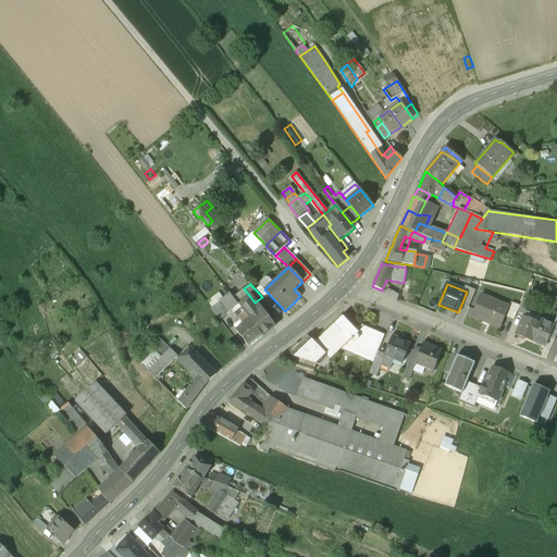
[(475,291),(465,286),(463,291),(467,292),(461,305),(468,308),(475,291)]
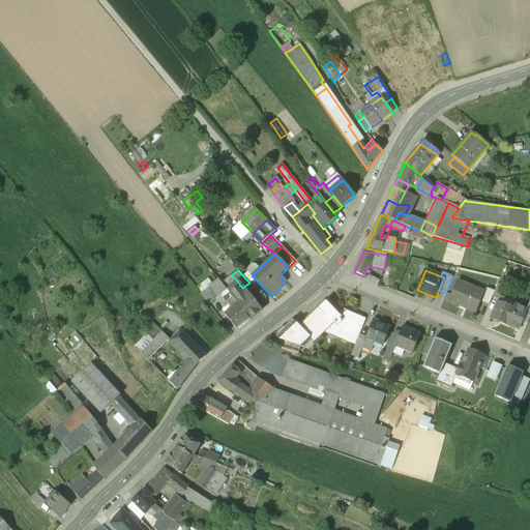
[(261,312),(248,296),(247,297),(241,289),(242,289),(238,284),(237,284),(231,275),(222,284),(227,290),(232,297),(249,320),(261,312)]
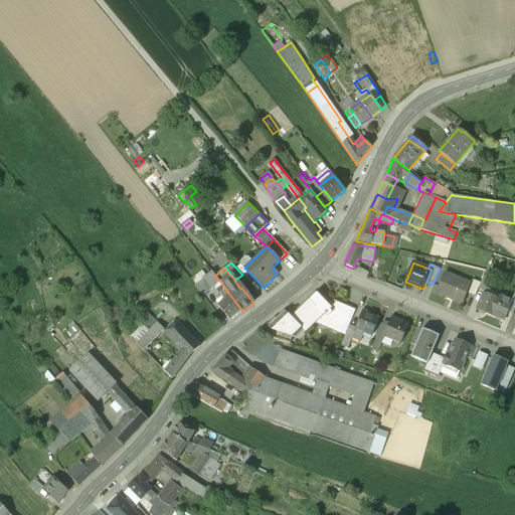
[(369,273),(359,268),(358,270),(357,273),(366,278),(369,273)]
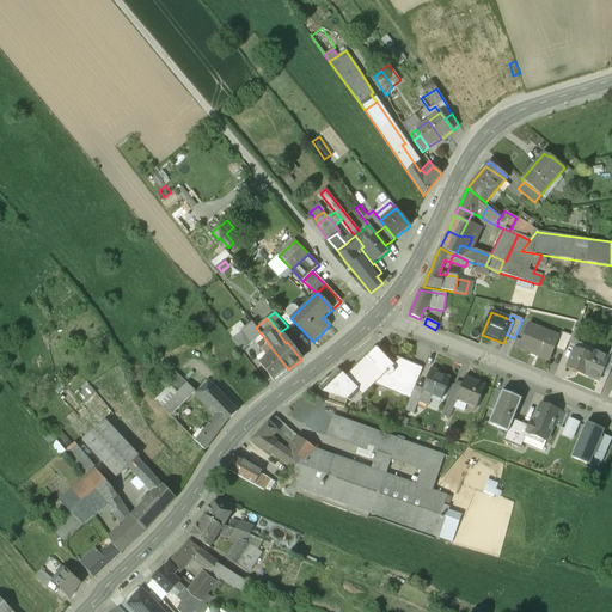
[(256,328),(252,323),(243,330),(252,343),(255,342),(255,341),(262,335),(256,328)]
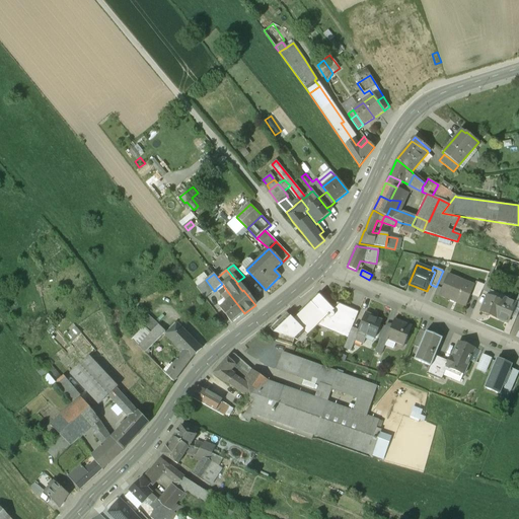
[(460,280),(448,275),(439,295),(465,306),(472,289),(458,283),(460,280)]
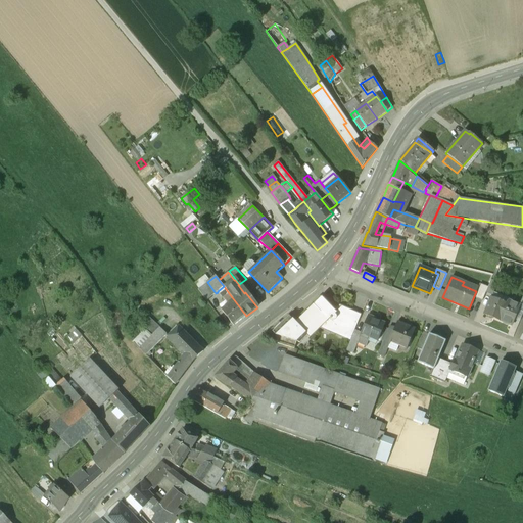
[(498,283),(491,280),(487,288),(486,292),(493,294),(498,283)]
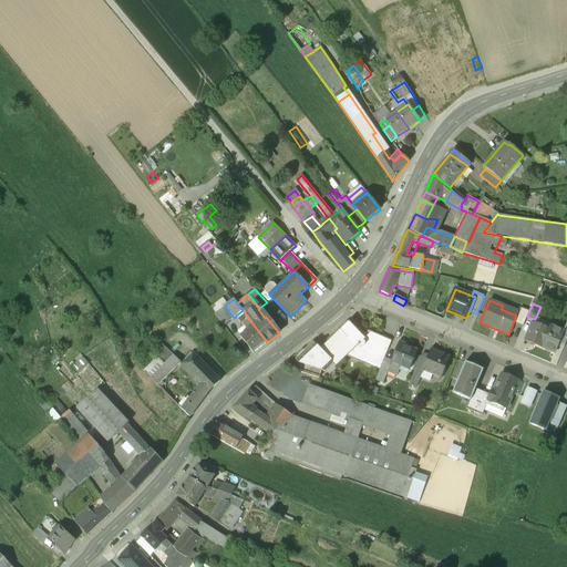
[(234,318),(225,306),(215,315),(224,326),(234,318)]
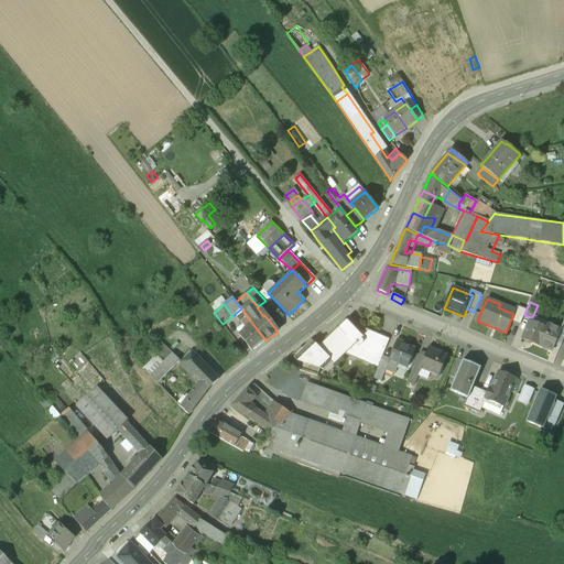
[(525,311),(519,307),(513,322),(520,324),(524,315),(525,311)]
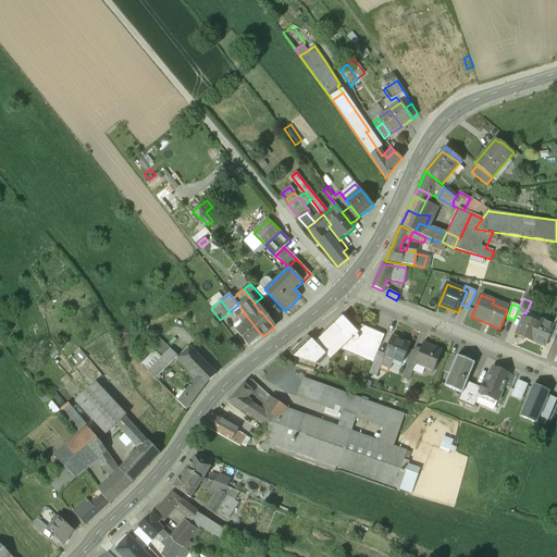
[(238,305),(232,310),(232,311),(237,317),(238,317),(244,312),(238,305)]
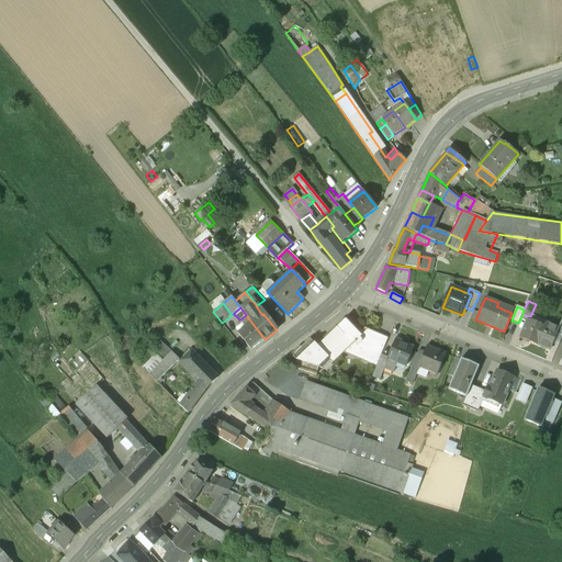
[(265,339),(246,315),(240,319),(247,327),(238,334),(250,350),(265,339)]
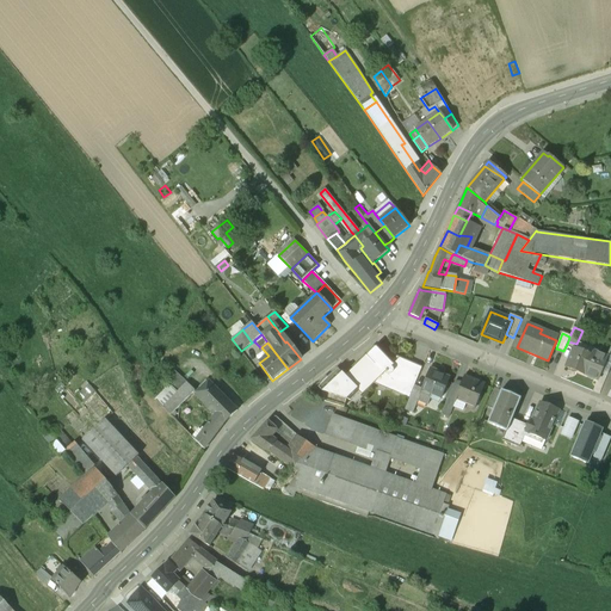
[(593,356),(573,347),(566,366),(598,381),(605,362),(608,357),(606,357),(596,352),(593,356)]
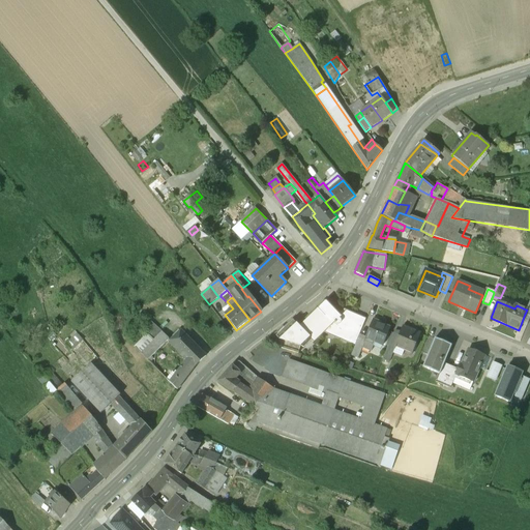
[(319,308),(300,327),(312,340),(315,342),(327,329),(341,316),(327,302),(320,310),(319,308)]
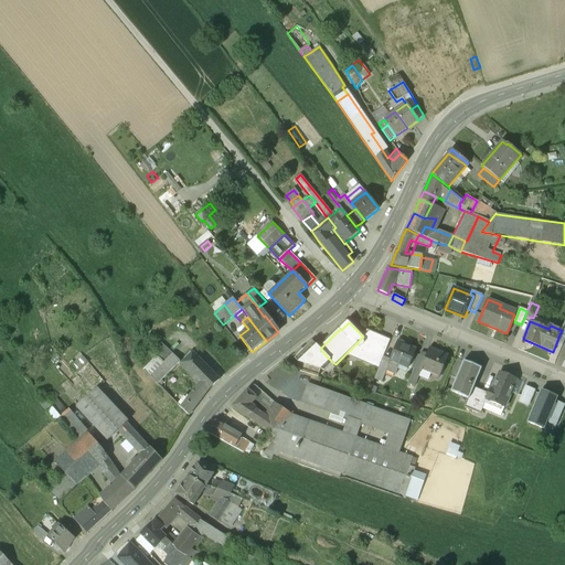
[(369,330),(363,337),(349,351),(373,361),(383,337),(369,330)]
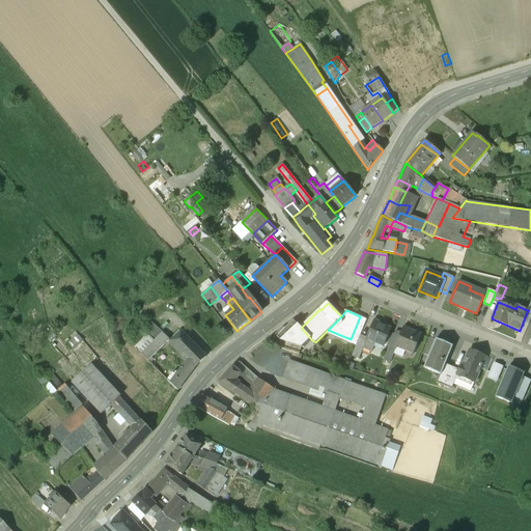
[(366,318),(360,316),(351,339),(348,344),(355,346),(358,339),(366,318)]
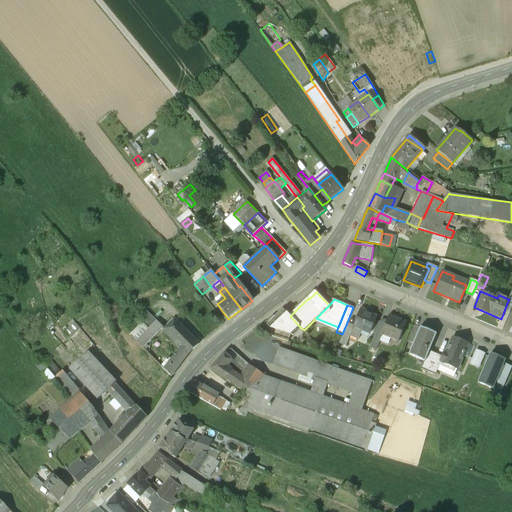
[(290,316),(283,309),(275,317),(274,316),(266,324),(270,329),(290,335),(293,336),(301,328),(290,316)]
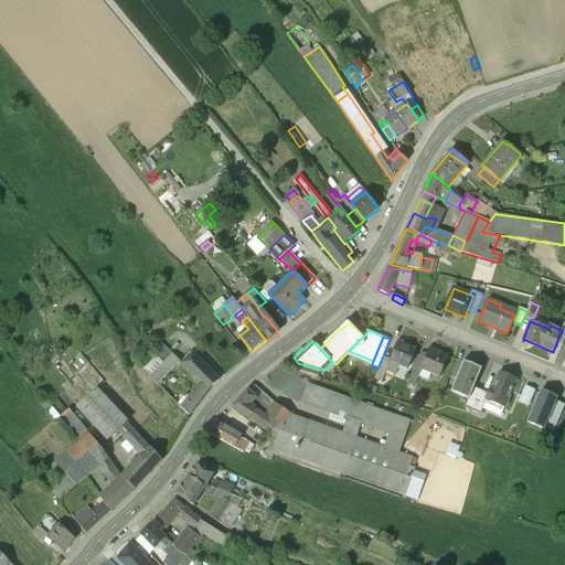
[(415,350),(396,342),(388,360),(397,363),(407,368),(415,350)]
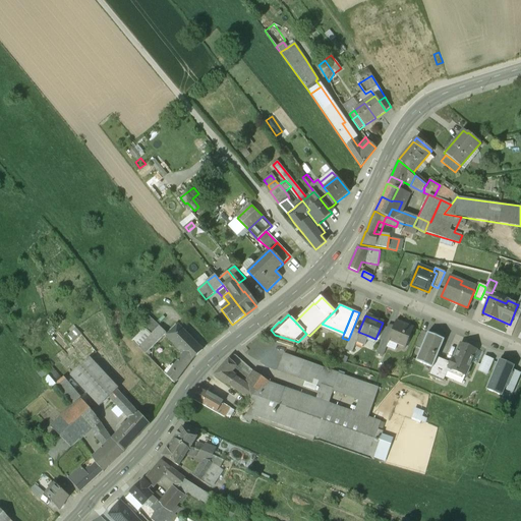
[(152,334),(146,340),(147,341),(139,349),(146,354),(149,351),(166,333),(150,317),(142,326),(152,334)]
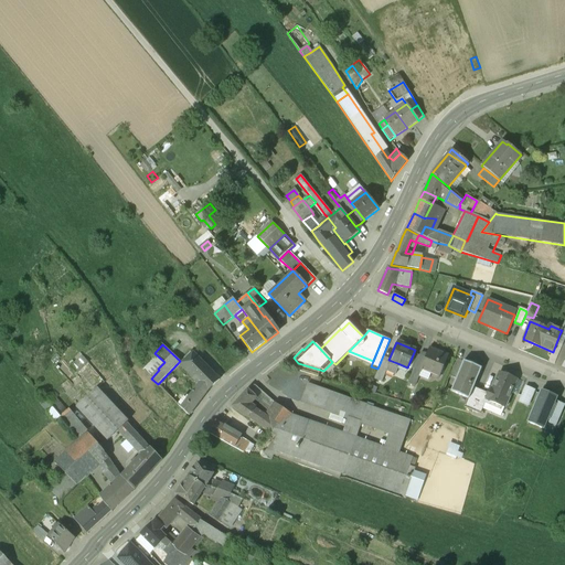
[(447,355),(429,348),(425,358),(419,371),(420,371),(423,368),(439,374),(437,377),(438,379),(447,355)]
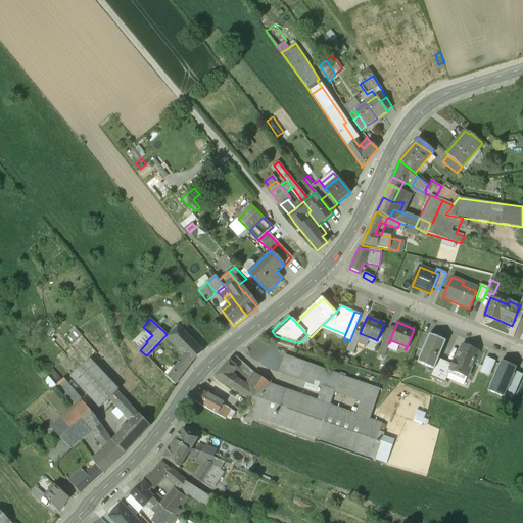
[(203,351),(179,327),(168,336),(185,354),(173,370),(168,378),(175,385),(193,362),(203,351)]
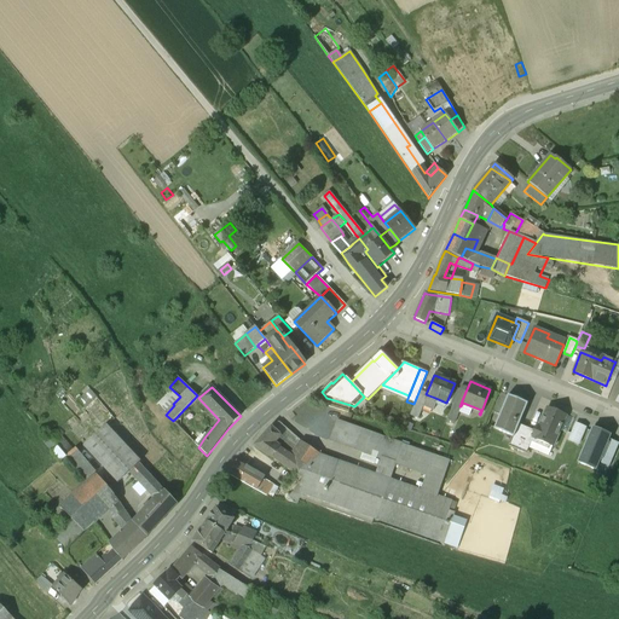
[(460,389),(446,420),(455,423),(461,406),(460,406),(466,392),(460,389)]
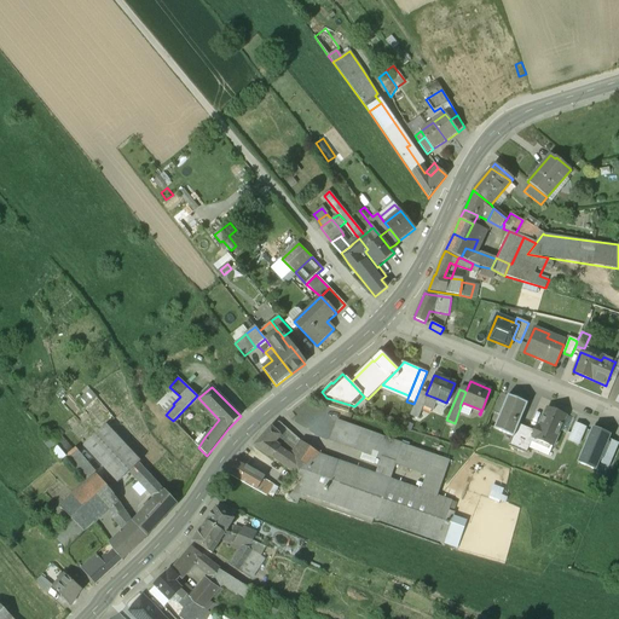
[(91,391),(76,404),(84,410),(97,398),(91,391)]
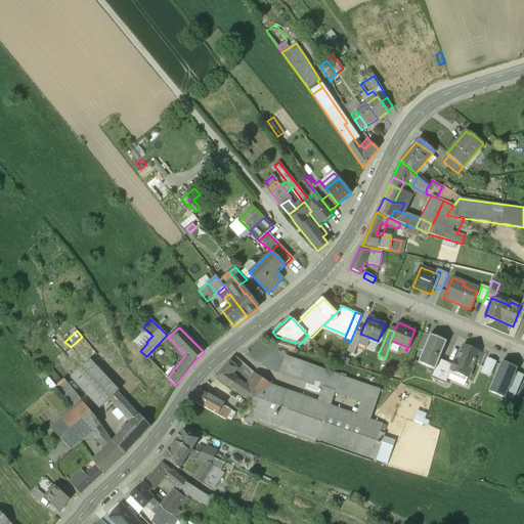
[(423,332),(417,348),(423,351),(429,335),(423,332)]
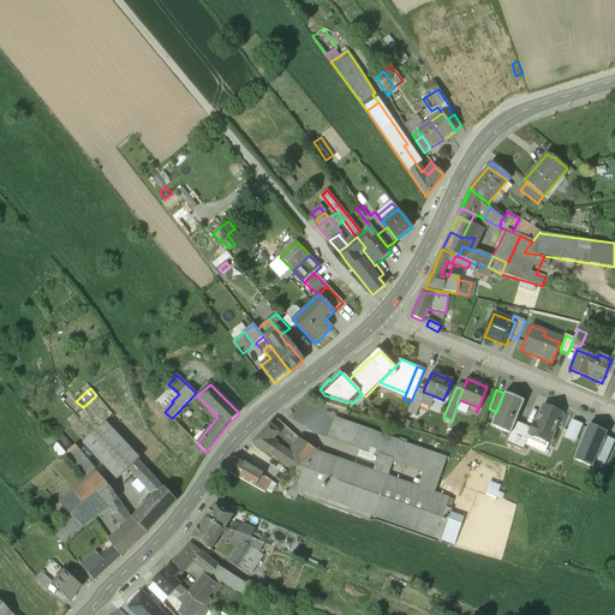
[(422,396),(415,393),(411,401),(407,412),(415,415),(422,396)]
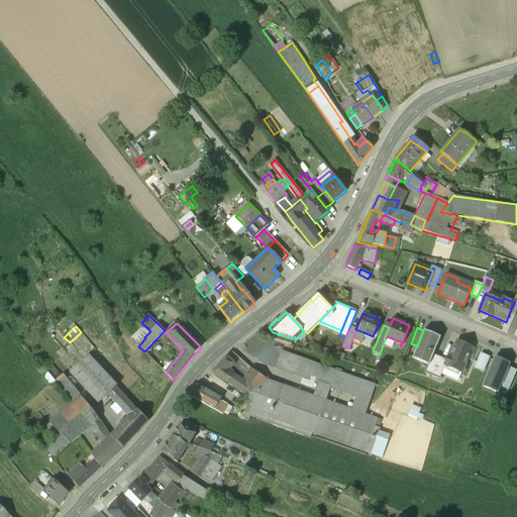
[(440,337),(423,330),(417,346),(412,357),(428,365),(429,365),(433,354),(440,337)]
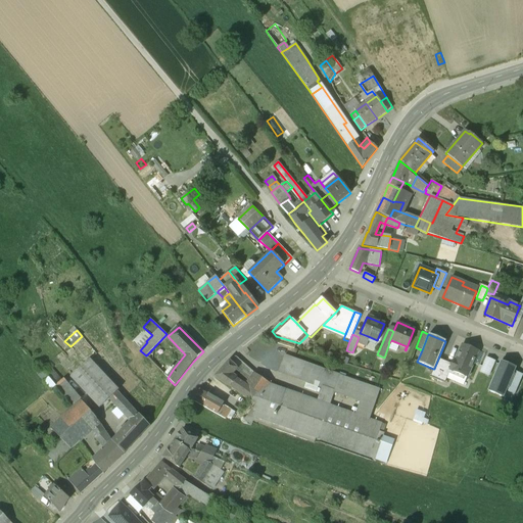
[(296,342),(276,336),(274,342),(294,349),(296,342)]
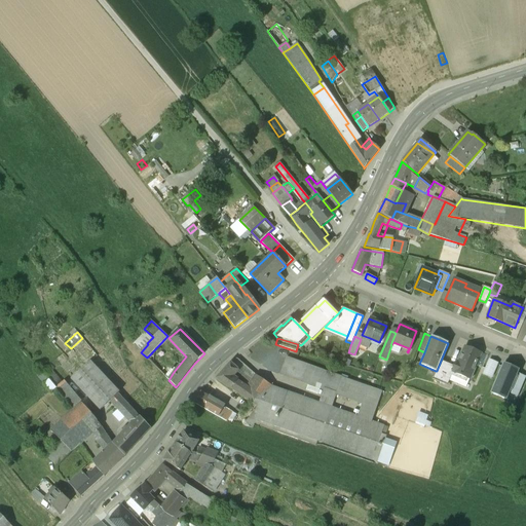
[(481,353),(464,346),(458,361),(455,363),(454,366),(451,372),(452,373),(470,380),(481,353)]
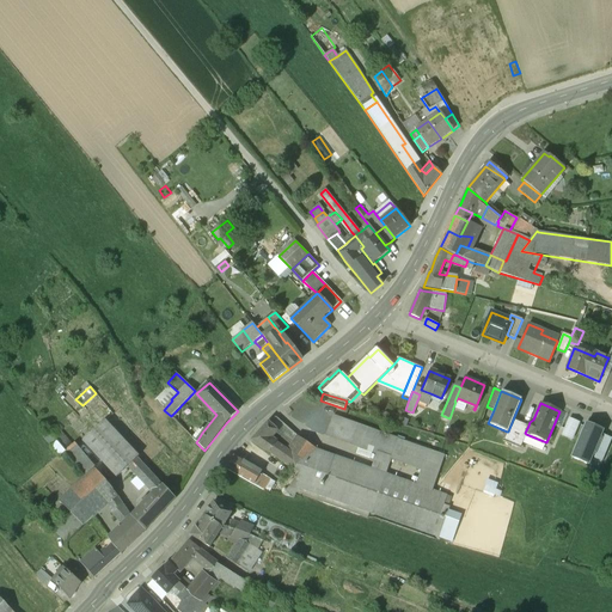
[(93,414),(102,424),(105,421),(99,409),(93,414)]
